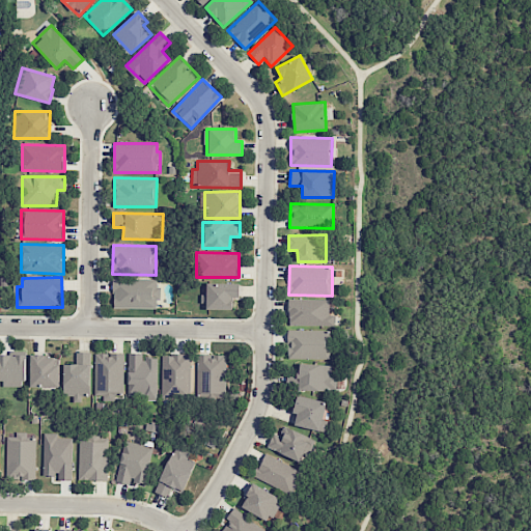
[(158,279),(113,278),(113,308),(157,308),(158,279)]
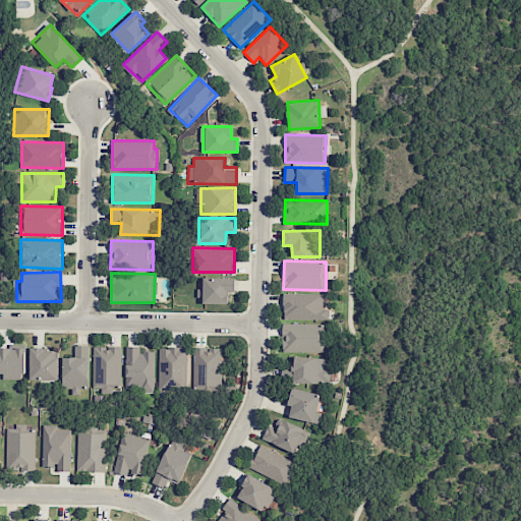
[(235,278),(204,278),(203,303),(228,304),(228,292),(234,292),(235,278)]
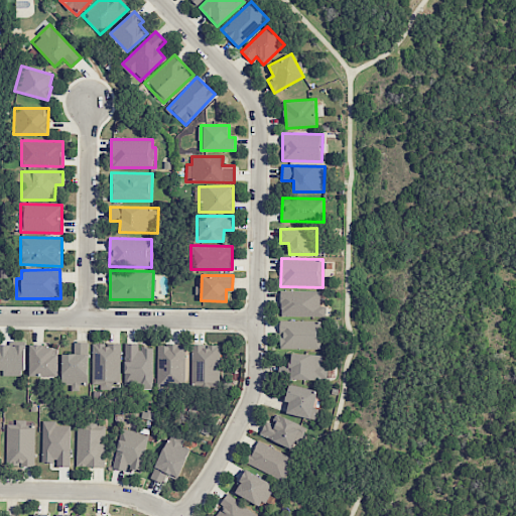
[(280,315),(326,316),(326,306),(319,306),(319,291),(280,290),(280,315)]
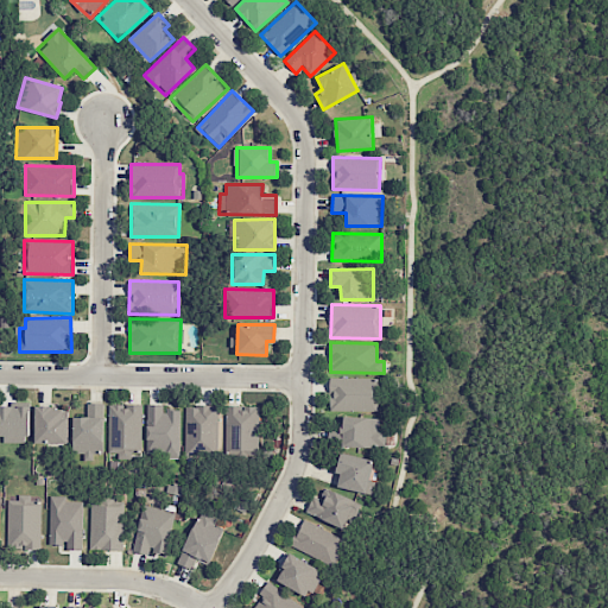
[(375,409),(375,378),(329,378),(329,410),(375,409)]
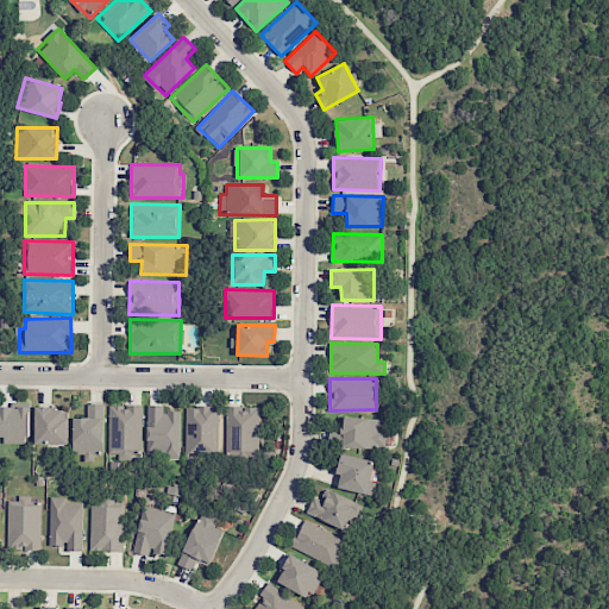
[(104,454),(104,405),(86,405),(86,418),(73,418),(73,453),(82,453),(82,460),(93,462),(93,454),(104,454)]
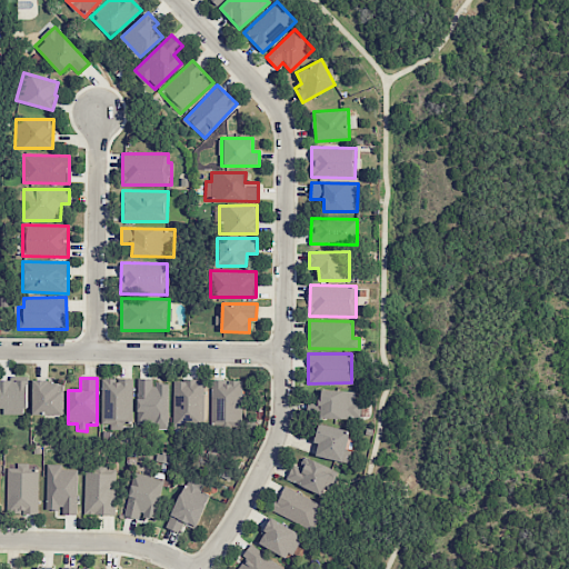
[(101,426),(131,427),(132,379),(102,378),(101,426)]
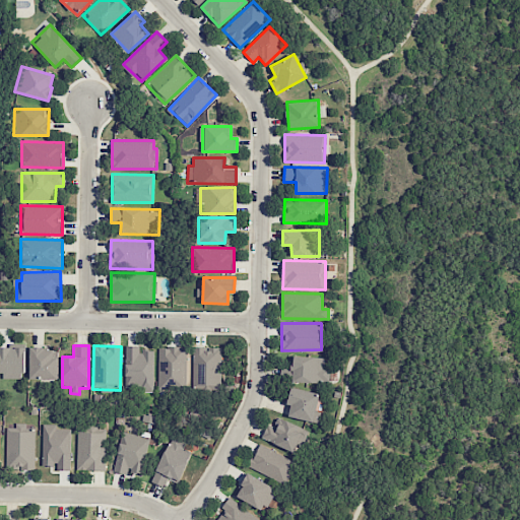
[(153,350),(139,350),(139,346),(125,345),(125,387),(135,387),(135,392),(153,392),(153,350)]
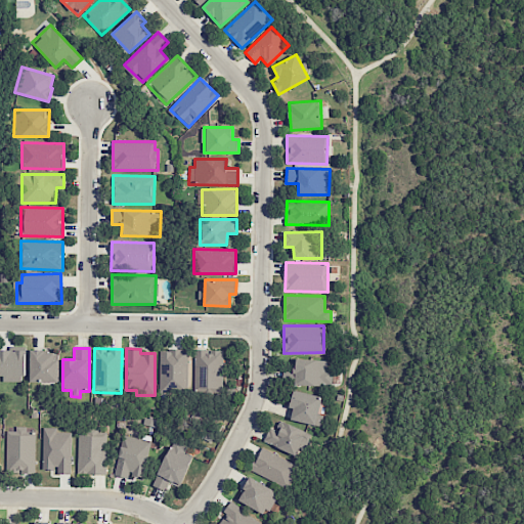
[(0,349),(0,380),(26,381),(26,350),(0,349)]
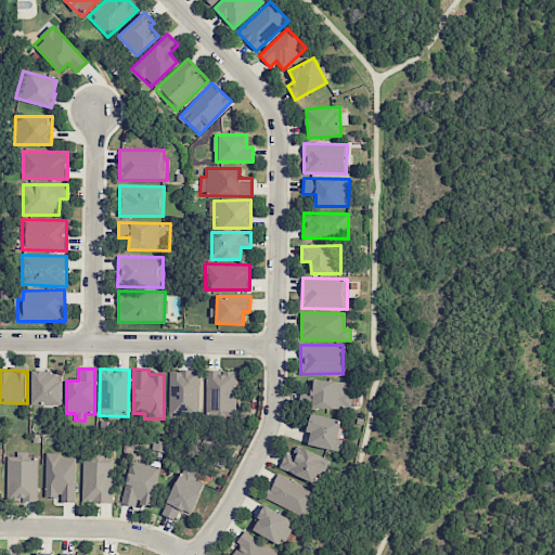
[(235,411),(235,372),(217,372),(217,371),(206,370),(205,411),(235,411)]
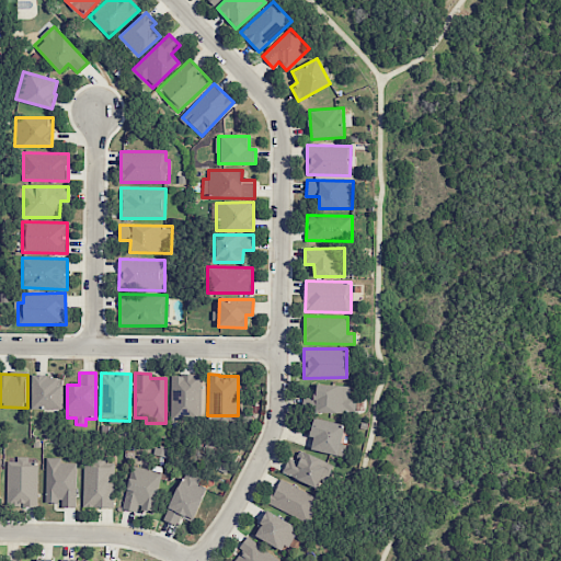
[(202,375),(171,375),(170,419),(202,420),(202,375)]
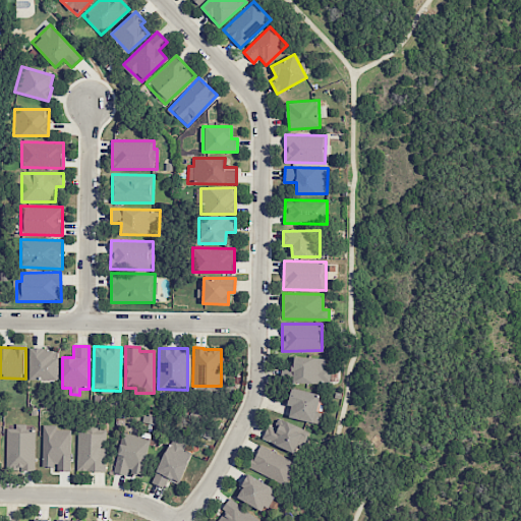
[(30,380),(58,381),(59,350),(31,349),(30,380)]
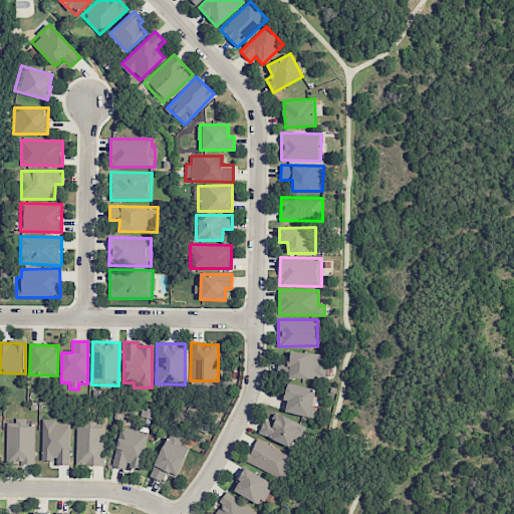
[(320,362),(320,353),(289,352),(288,377),(326,378),(326,362),(320,362)]
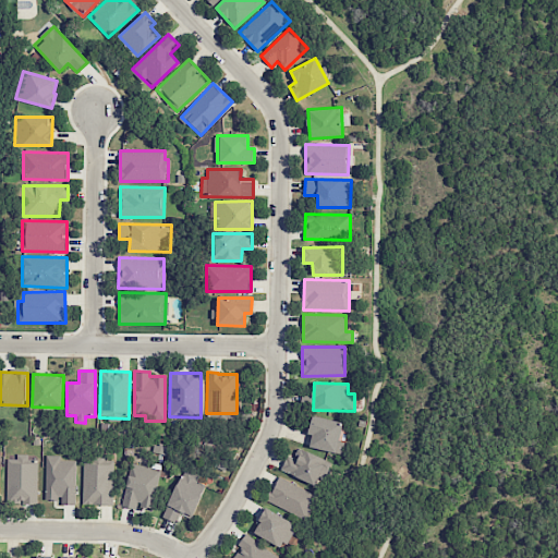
[(344,443),(338,440),(342,423),(313,415),(307,434),(312,435),(310,446),(341,455),(344,443)]
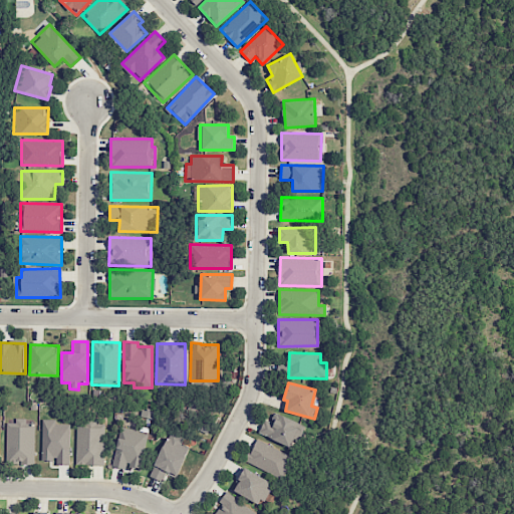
[(271,423),(264,420),(258,434),(296,449),(306,426),(275,413),(271,423)]
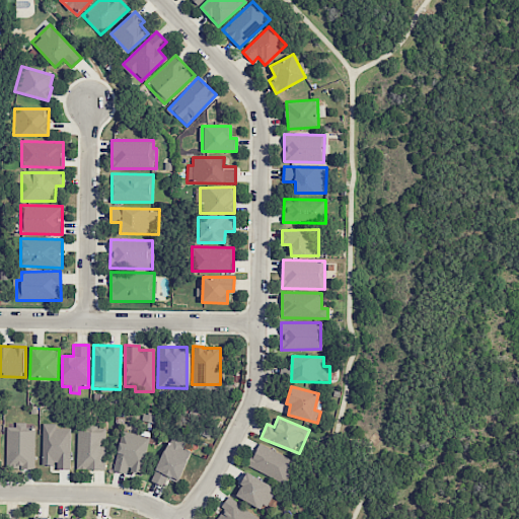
[(42,464),(57,464),(57,469),(70,469),(71,428),(56,428),(56,424),(43,423),(42,464)]
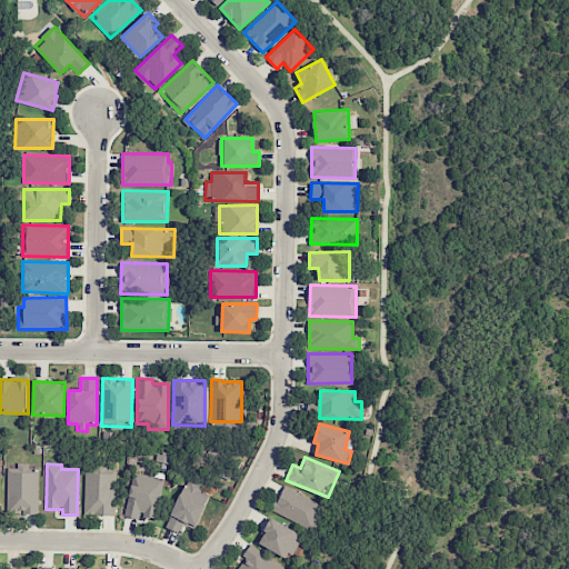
[(39,468),(8,468),(7,512),(37,513),(39,468)]
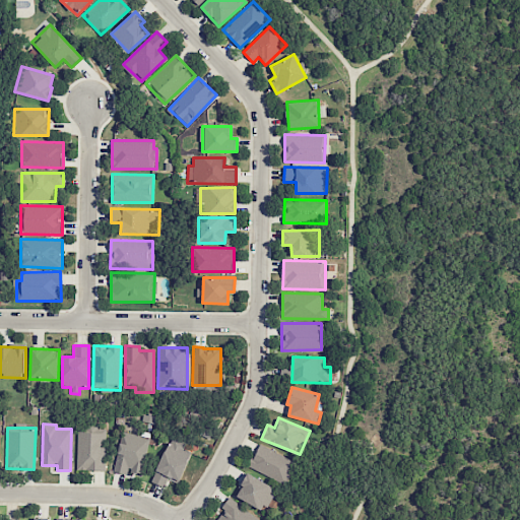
[(77,431),(76,470),(105,470),(105,431),(77,431)]
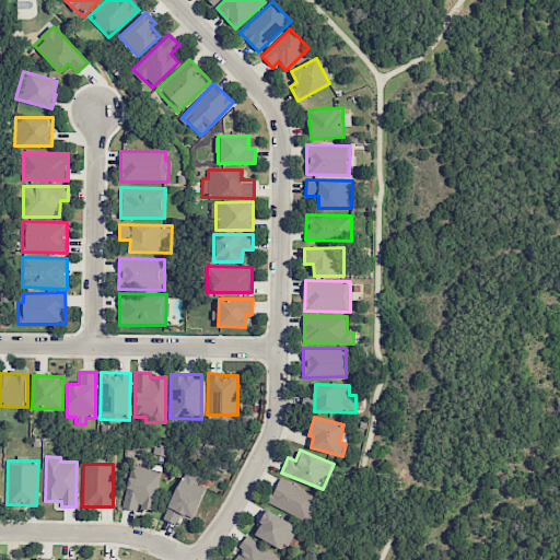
[(123,509),(138,511),(139,508),(153,511),(161,470),(131,465),(123,509)]
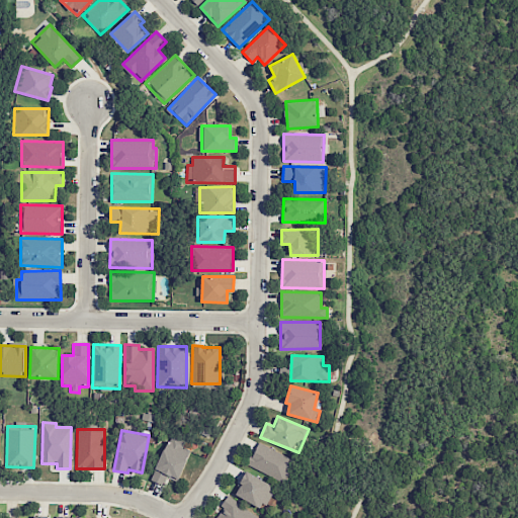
[(178,482),(190,450),(183,447),(185,441),(169,435),(151,481),(163,485),(167,477),(178,482)]
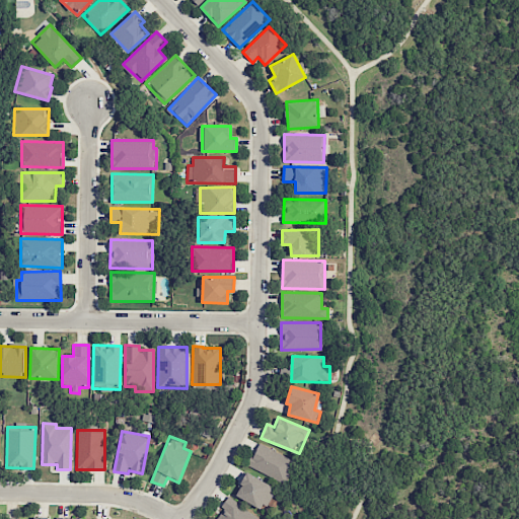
[(284,483),(294,460),(257,443),(247,466),(284,483)]
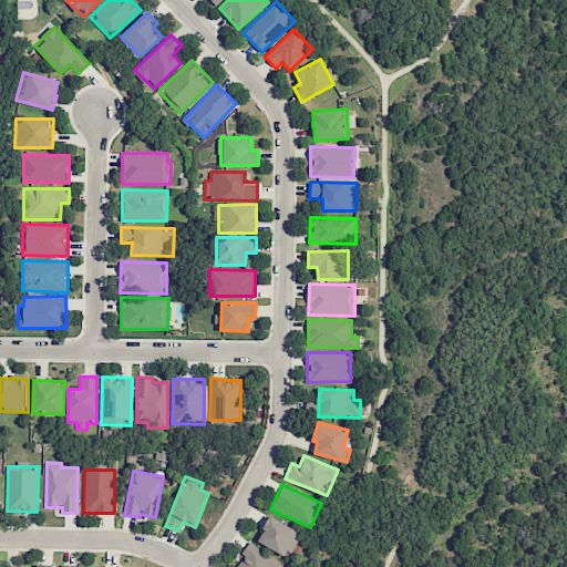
[(301,533),(270,516),(257,540),(288,557),(301,533)]
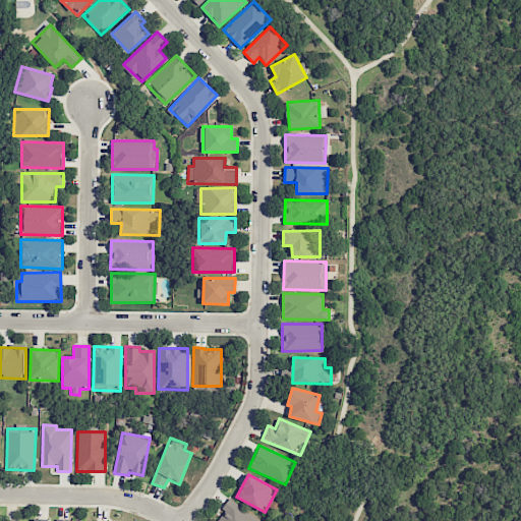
[(214,520),(259,520),(232,499),(214,520)]
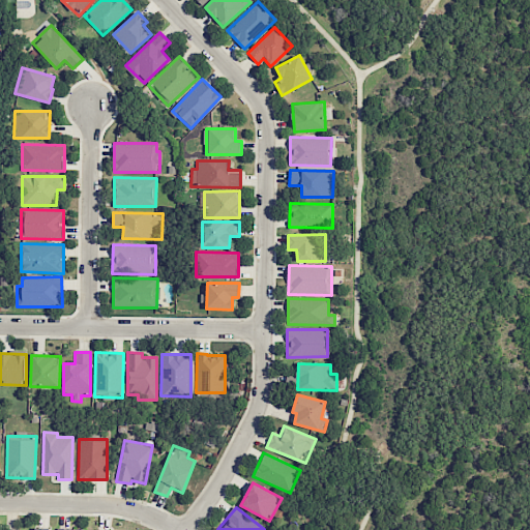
All buildings are outlined.
